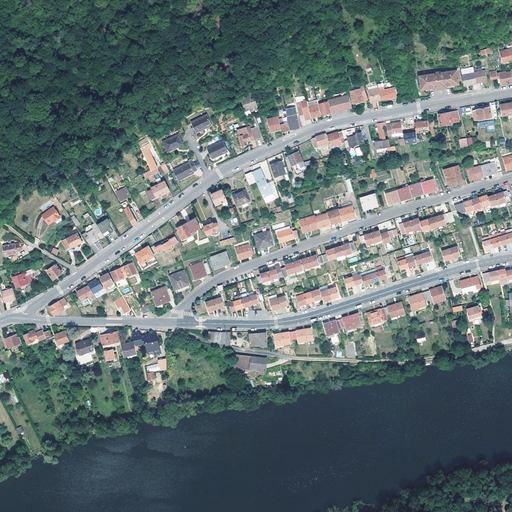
[(504,62),(511,59),(511,47),(511,46),(507,47),(507,50),(501,51),(504,62)]
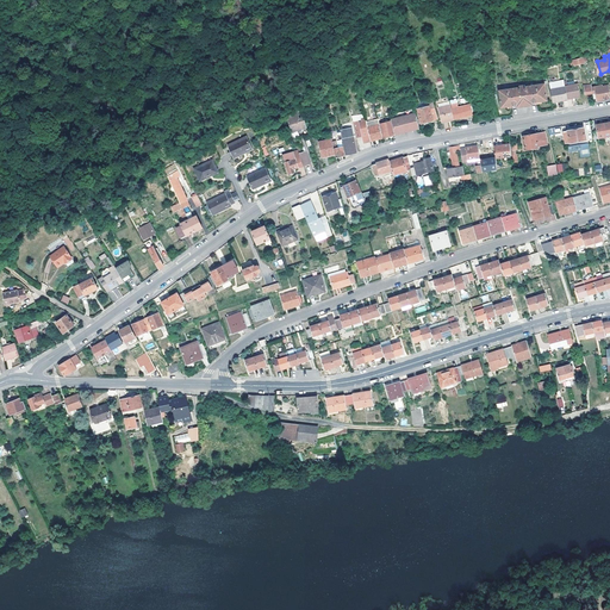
[(533,105),(533,103),(548,100),(546,83),(526,86),(518,87),(499,91),(502,107),(517,105),(517,107),(533,105)]
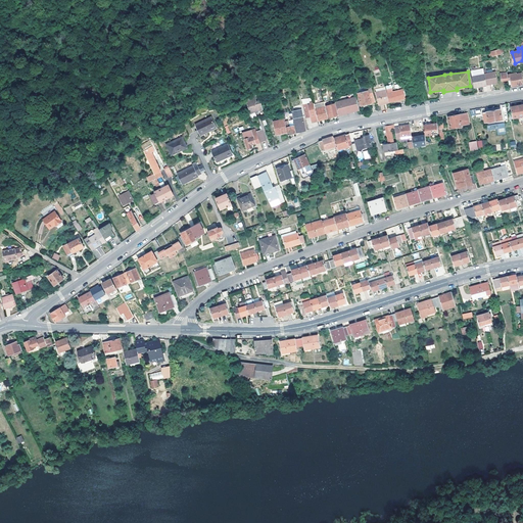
[(485,75),(487,83),(490,82),(491,85),(497,83),(495,72),(485,74),(485,75)]
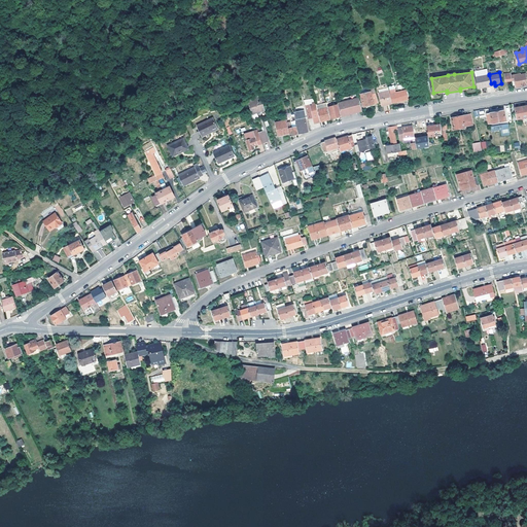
[(517,86),(526,84),(526,79),(526,73),(520,74),(505,77),(505,81),(512,80),(514,85),(516,85),(517,86)]
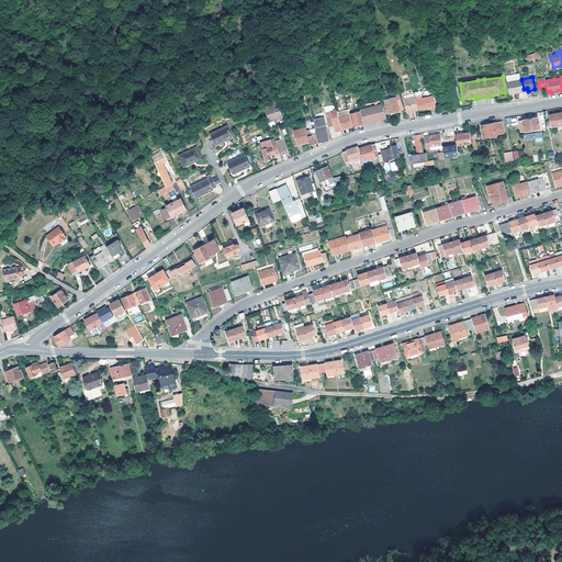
[(507,82),(509,91),(515,91),(515,93),(524,91),(524,89),(521,80),(507,82)]
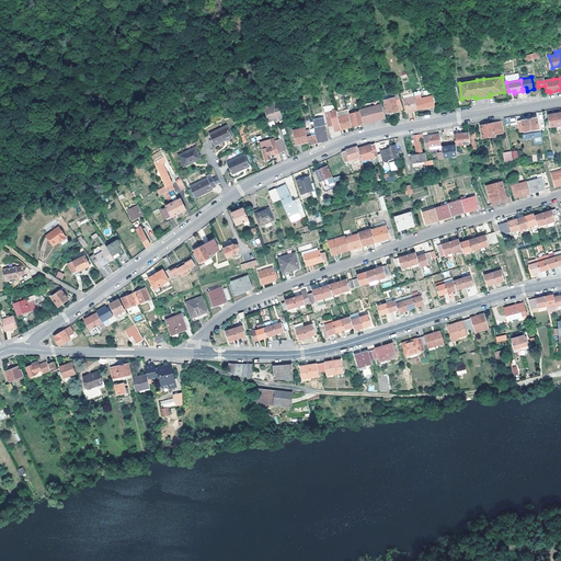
[(399,91),(393,92),(395,98),(386,100),(388,113),(399,111),(399,110),(403,109),(401,98),(400,94),(399,91)]
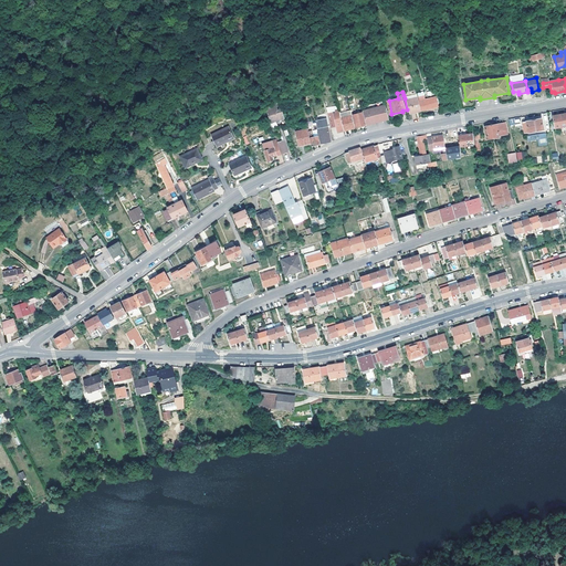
[(419,95),(422,109),(439,106),(437,96),(426,100),(425,94),(419,95)]
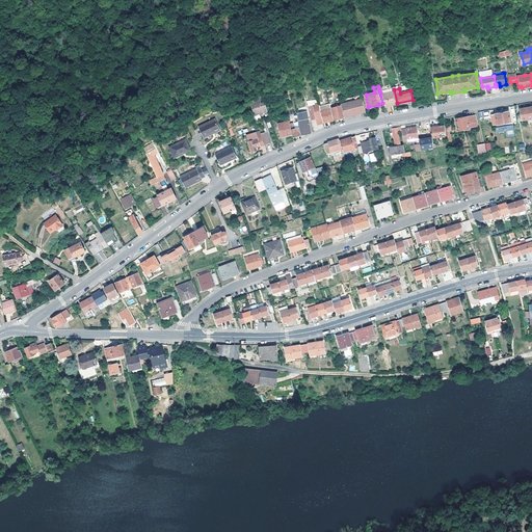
[(396,101),(393,91),(383,94),(387,106),(397,104),(396,101)]
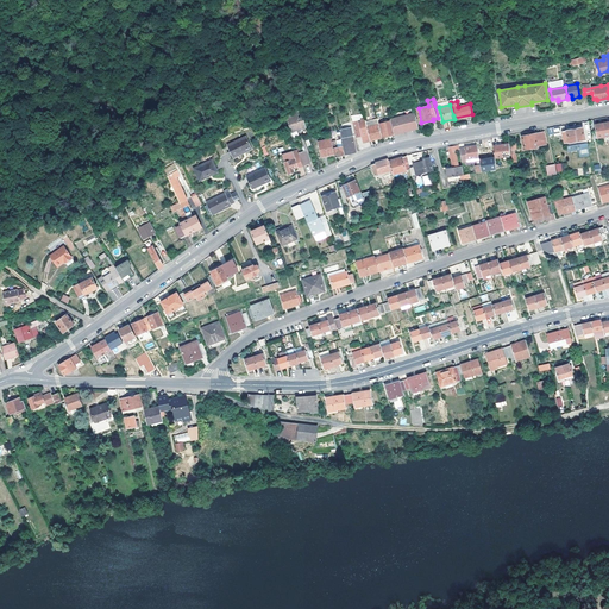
[(287,115),(289,121),(293,132),(307,127),(306,121),(301,123),(297,124),(296,118),(300,117),(297,112),(287,115)]
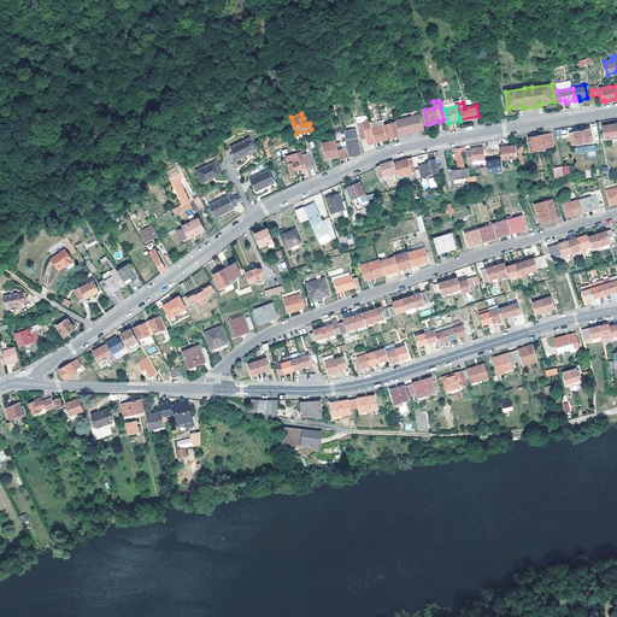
[(421,116),(401,121),(405,134),(405,135),(424,130),(423,123),(421,116)]
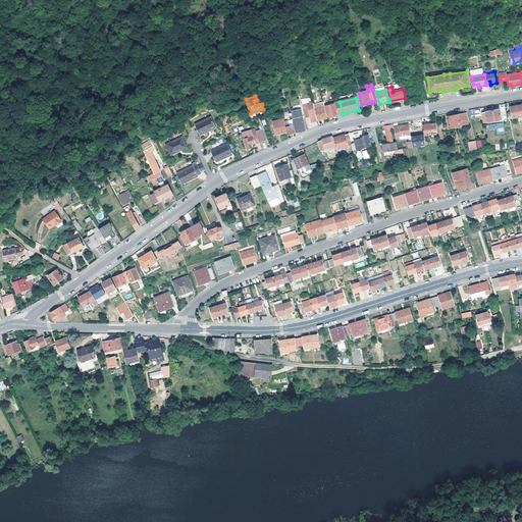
[(303,104),(306,117),(311,116),(313,116),(314,121),(318,120),(318,119),(317,115),(316,113),(314,104),(313,102),(303,104)]
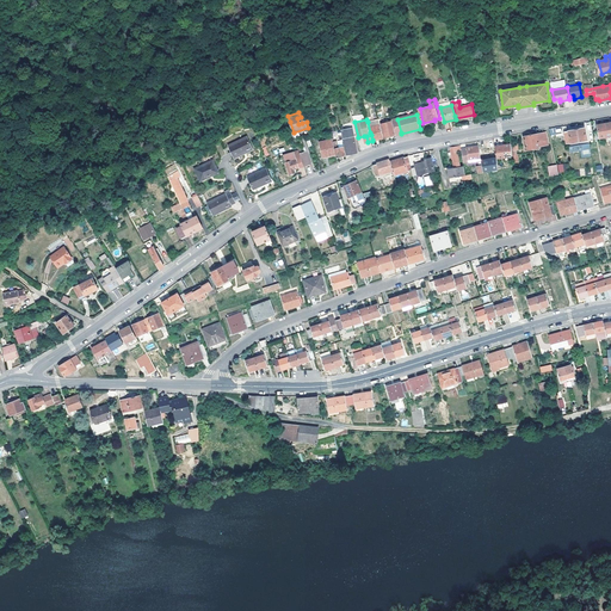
[(372,140),(381,139),(378,129),(376,119),(368,122),(370,133),(371,135),(372,140)]
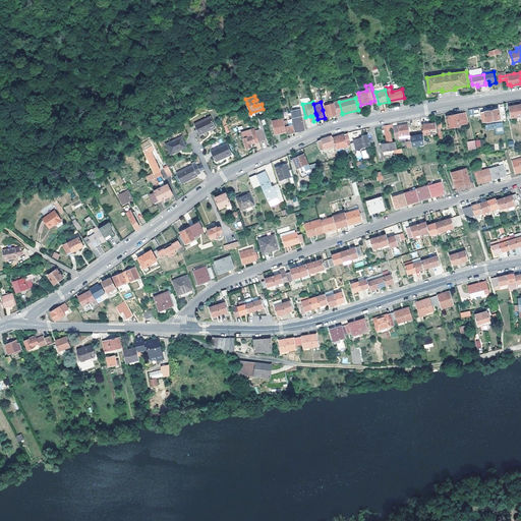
[(325,106),(328,117),(342,114),(342,113),(339,102),(335,103),(335,104),(325,106)]
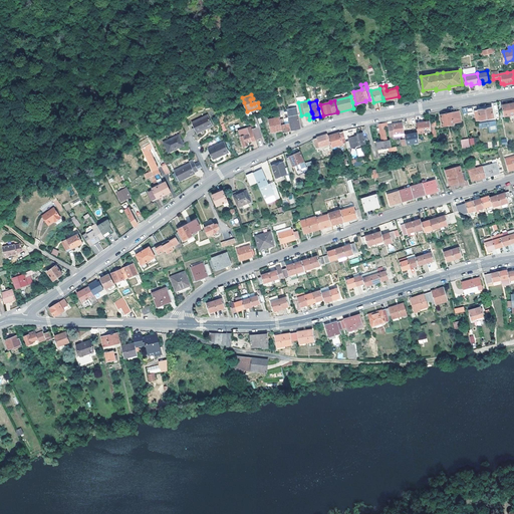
[(513,102),(503,105),(505,115),(512,114),(513,113),(513,102)]
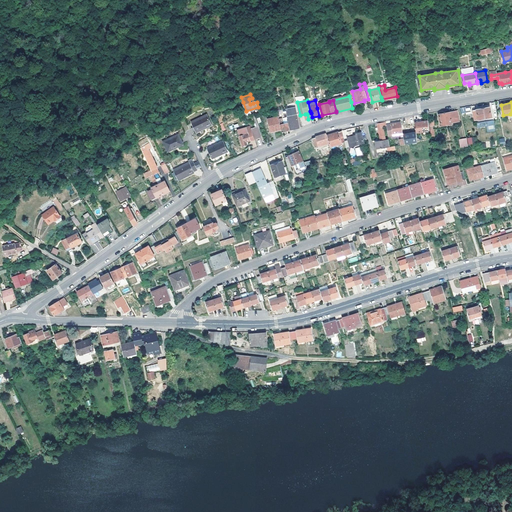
[(296,107),(287,109),(289,117),(292,130),(300,128),(296,107)]
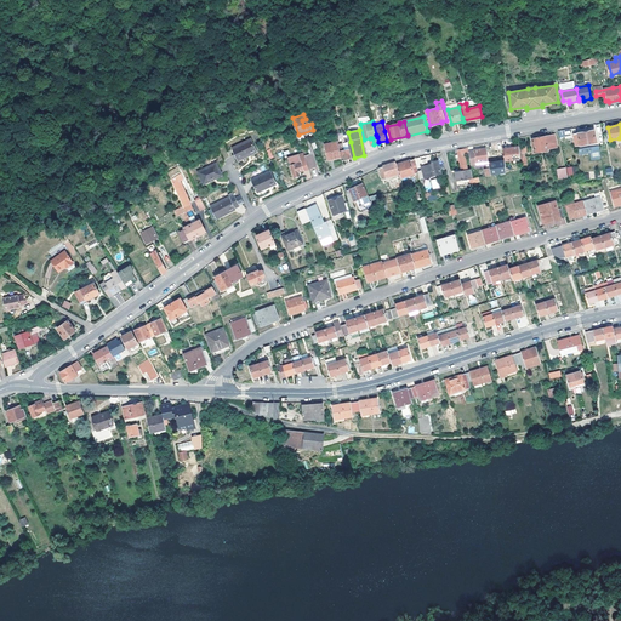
[(576,146),(597,142),(594,130),(574,134),(576,146)]
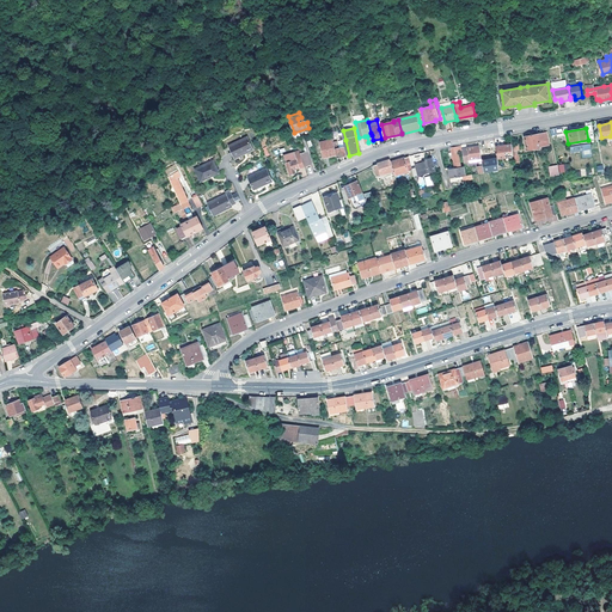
[(542,146),(550,144),(548,133),(526,136),(528,150),(542,147),(542,146)]
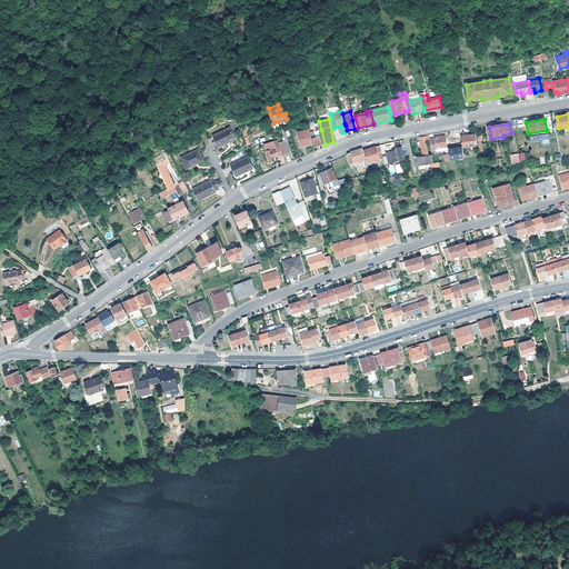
[(213,135),(218,147),(235,139),(230,127),(213,135)]
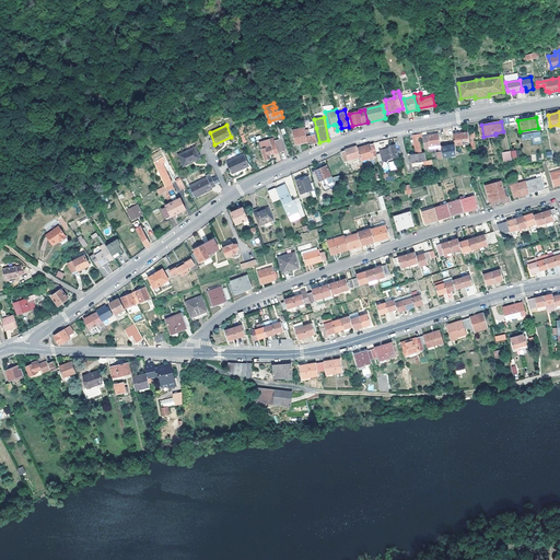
[(296,143),(308,140),(306,131),(305,127),(293,130),(296,143)]
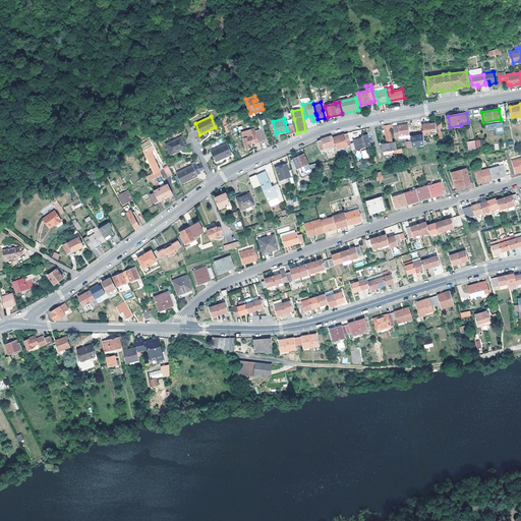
[(285,122),(287,130),(288,134),(295,132),(294,127),(292,120),(285,122)]
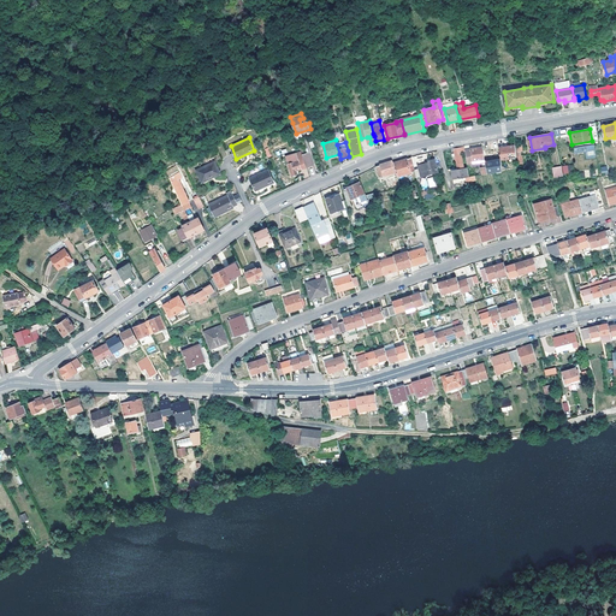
[(510,144),(499,147),(501,148),(502,159),(509,158),(509,157),(517,155),(516,144),(510,144)]
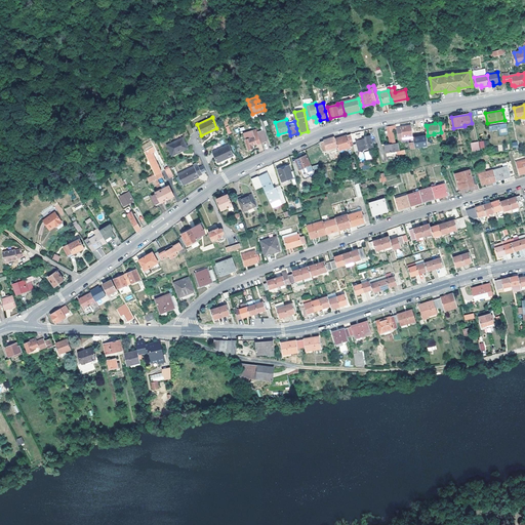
[(498,130),(499,135),(508,134),(507,124),(488,125),(489,131),(498,130)]
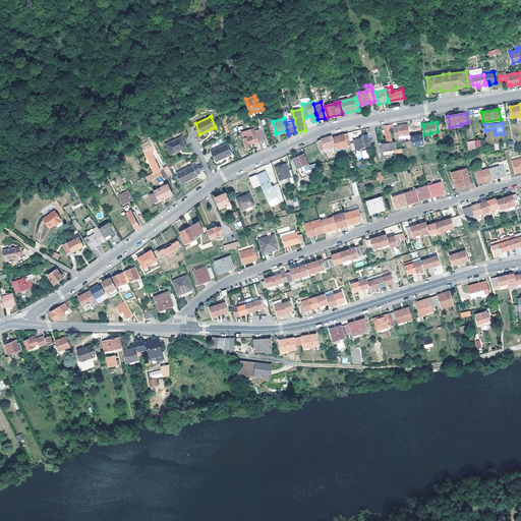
[(394,151),(397,150),(399,150),(397,142),(393,142),(391,129),(394,128),(394,127),(393,124),(385,125),(388,143),(383,145),(384,152),(394,151)]
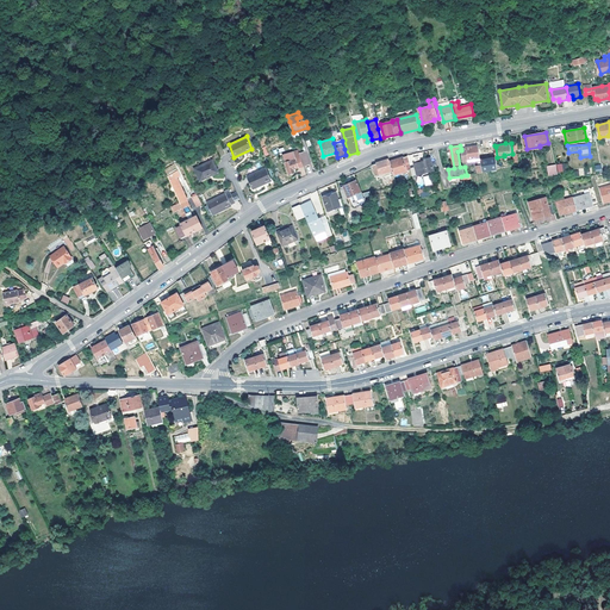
[(464,160),(480,157),(479,149),(479,145),(466,148),(466,149),(461,149),(461,150),(464,160)]
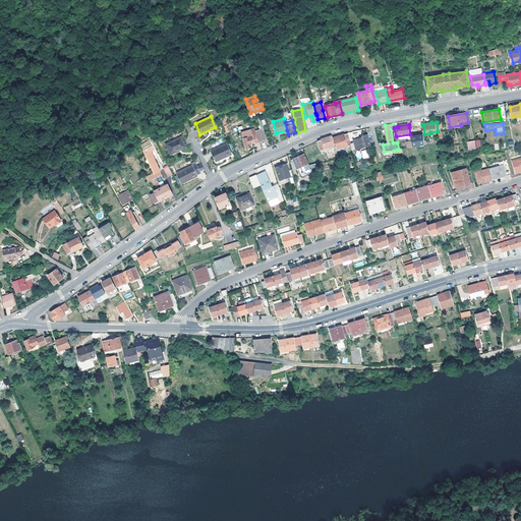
[(262,125),(255,127),(242,131),(247,148),(251,147),(250,143),(259,140),(266,138),(262,125)]
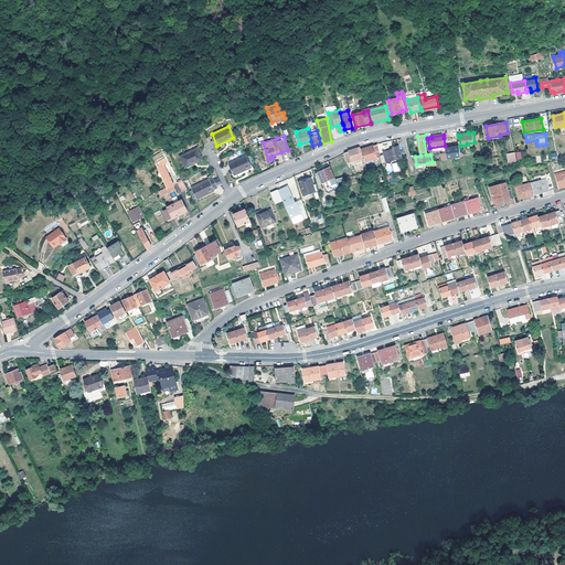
[(379,145),(362,150),(363,153),(364,158),(365,161),(382,157),(381,156),(380,150),(379,145)]
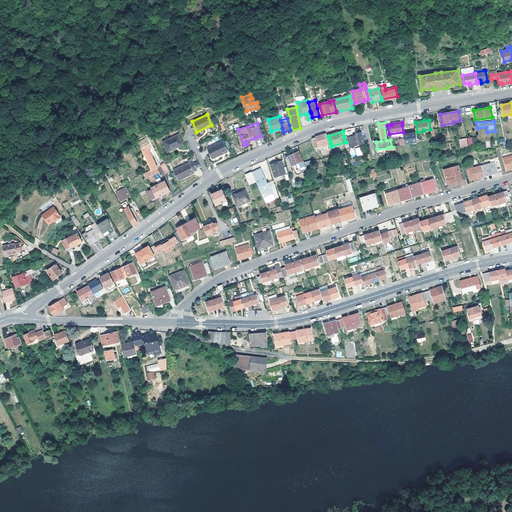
[(390,140),(392,147),(395,146),(402,144),(401,143),(402,143),(401,139),(404,138),(404,134),(403,132),(389,134),(390,137),(390,140)]
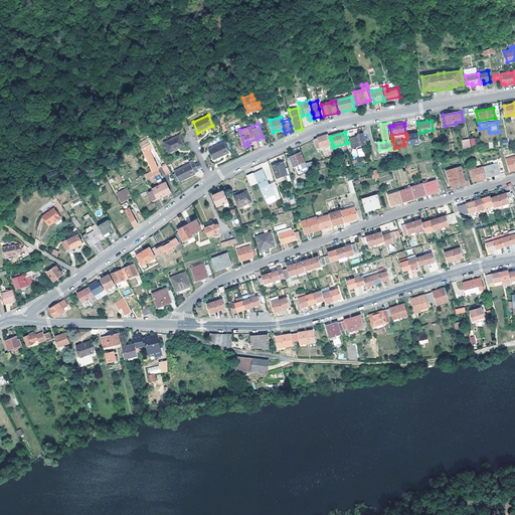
[(406,139),(407,145),(420,142),(418,133),(406,135),(406,139)]
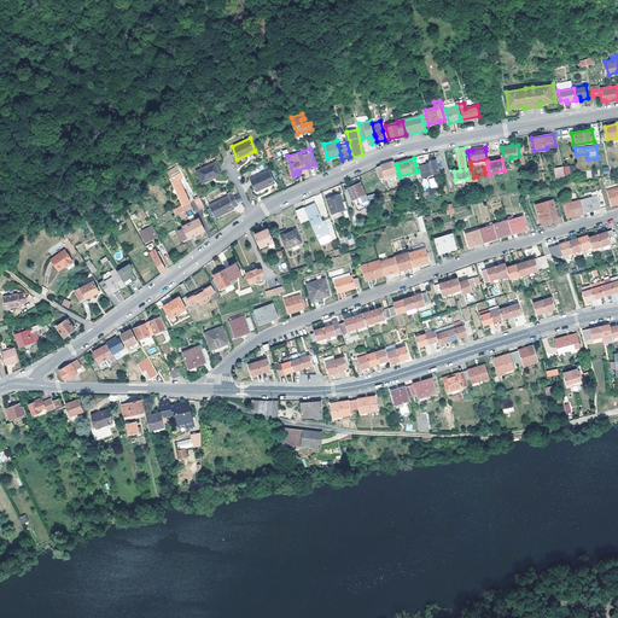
[(197,170),(203,182),(222,174),(216,161),(197,170)]
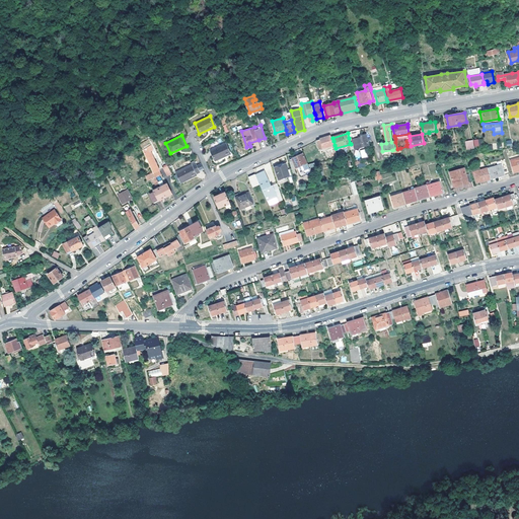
[(332,138),(331,135),(324,137),(321,138),(321,139),(317,140),(319,146),(323,145),(324,148),(335,145),(334,141),(332,138)]
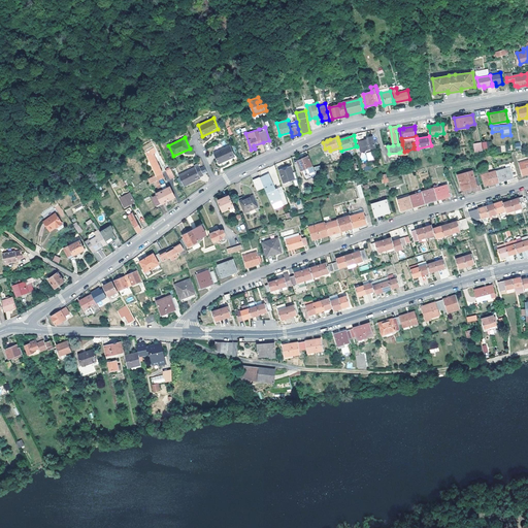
[(356,145),(357,146),(358,152),(362,151),(375,147),(373,137),(368,138),(368,139),(360,141),(360,144),(356,145)]
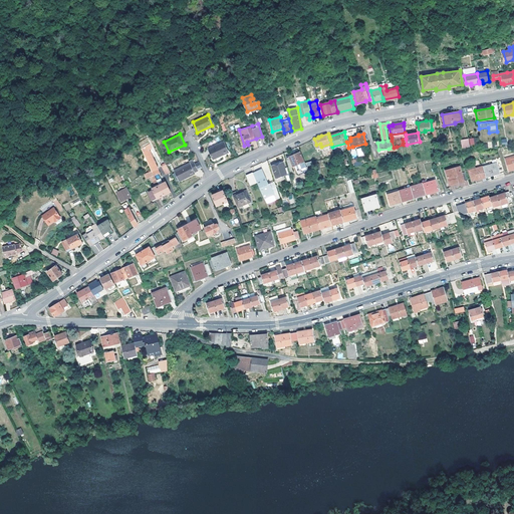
[(463,147),(471,146),(469,138),(461,140),(463,147)]
